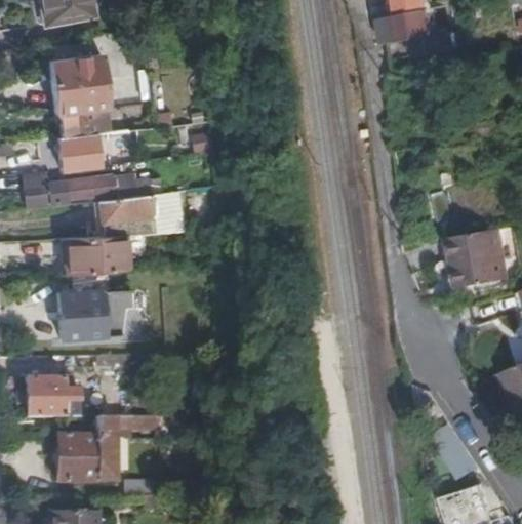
[(41,0),(46,24),(95,15),(91,0),(41,0)]
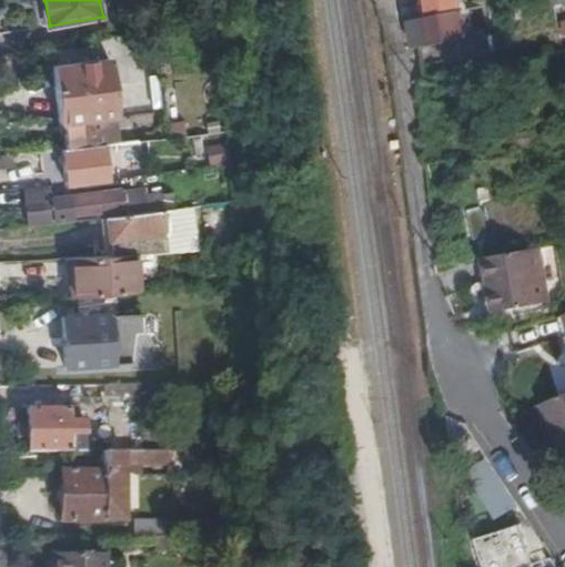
[(426,0),(429,9),(454,3),(453,0),(426,0)]
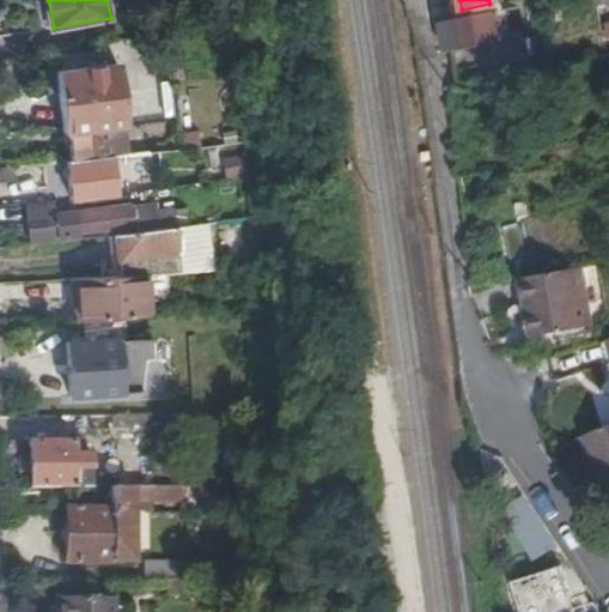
[(457,50),(497,43),(504,42),(498,11),(451,19),(457,50)]
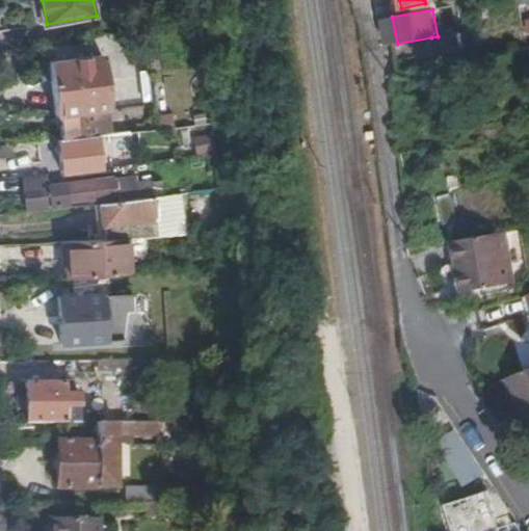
[(466,50),(463,32),(438,36),(431,37),(434,54),(466,50)]
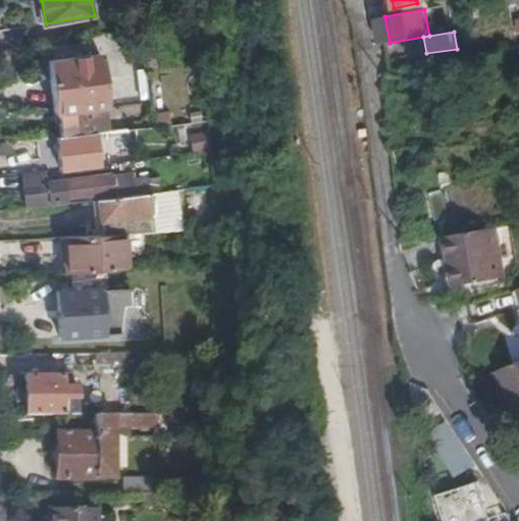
[(52,61),(59,137),(96,134),(95,108),(107,106),(103,55),(52,61)]
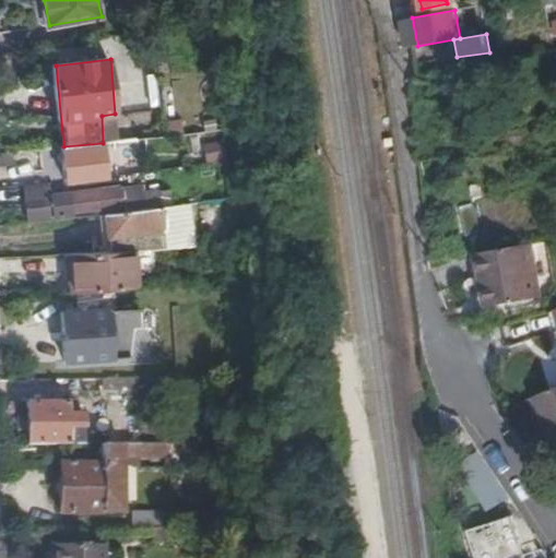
[(152,105),(162,105),(163,74),(153,74),(152,105)]
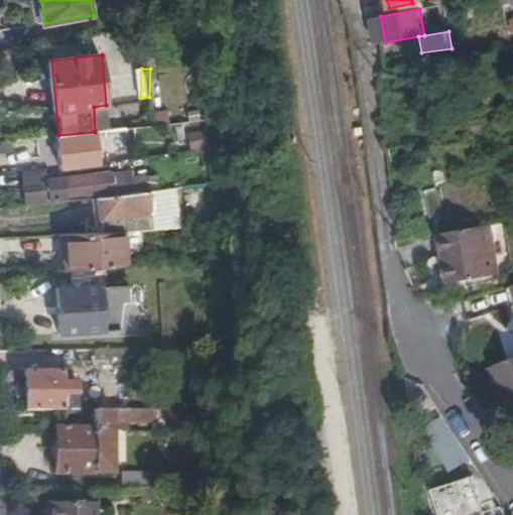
[(170,107),(188,108),(190,77),(172,76),(170,107)]
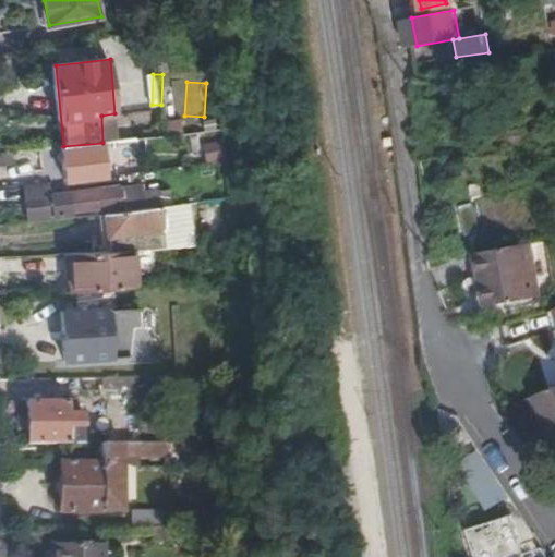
[(106,177),(103,143),(63,146),(68,181),(106,177)]
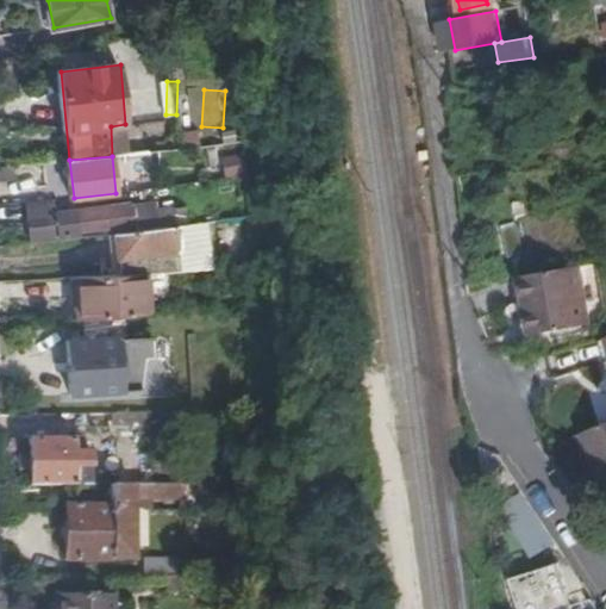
[(68,185),(64,165),(47,167),(50,187),(68,185)]
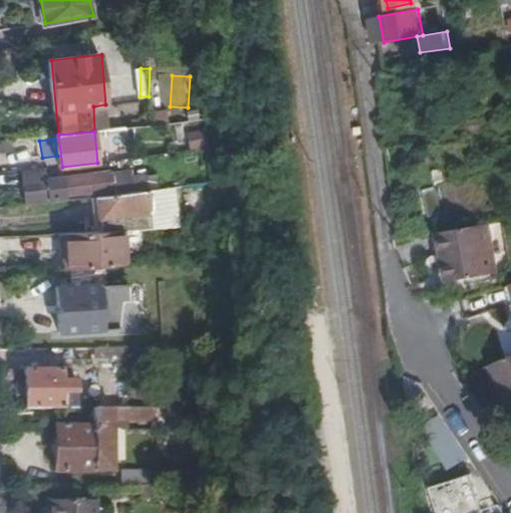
[(89,197),(97,197),(150,191),(148,174),(134,176),(133,170),(25,182),(27,201),(69,196),(69,195),(88,193),(89,197)]
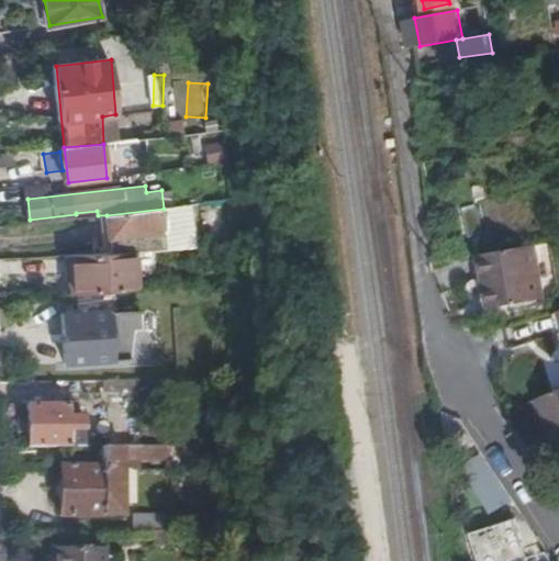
[(507,234),(500,198),(464,205),(472,243),(507,234)]
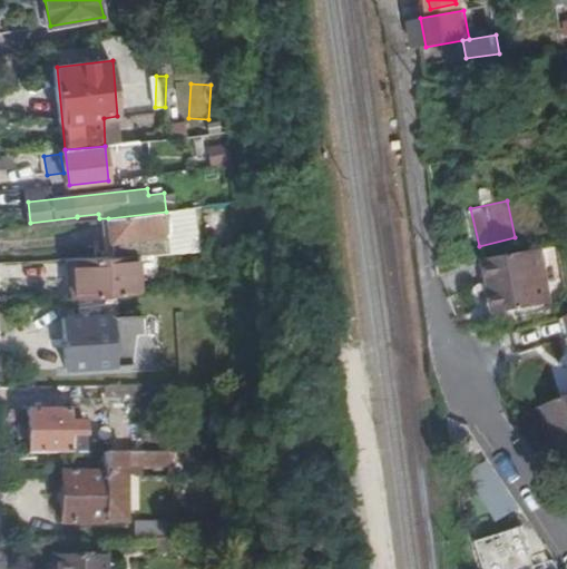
[(201,251),(197,208),(166,212),(170,253),(201,251)]
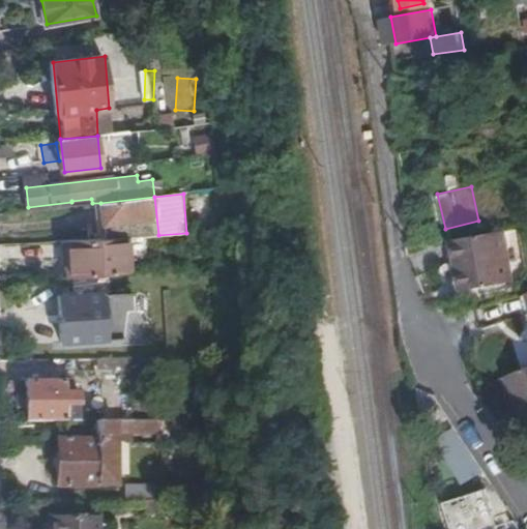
[(105,238),(125,237),(158,235),(154,197),(100,203),(105,238)]
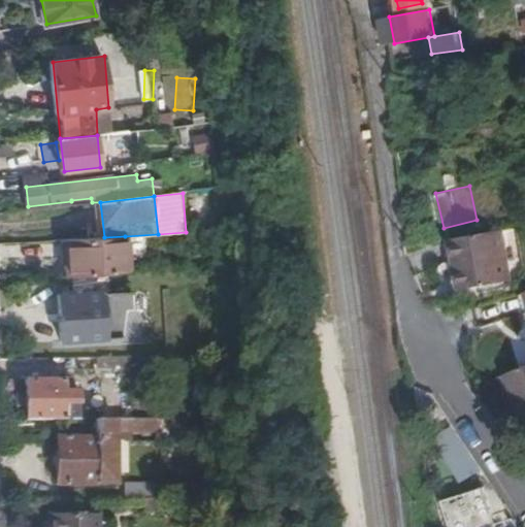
[(462,267),(465,290),(476,288),(478,296),(494,293),(493,285),(517,281),(509,229),(457,237),(461,261),(465,260),(466,266),(462,267)]
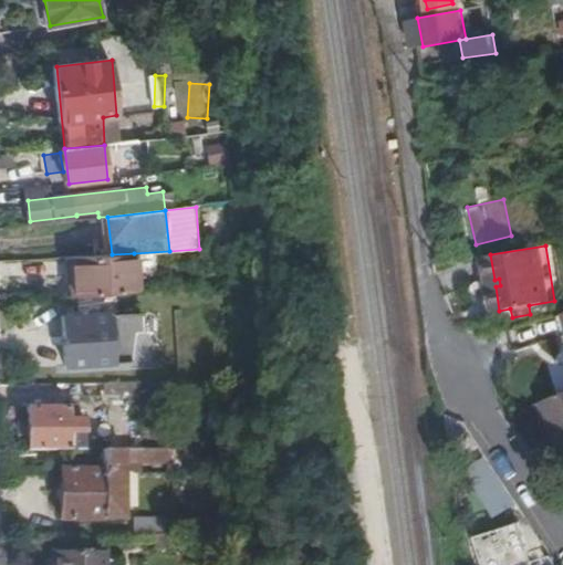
[(73,258),(75,295),(136,291),(134,253),(112,254),(73,258)]
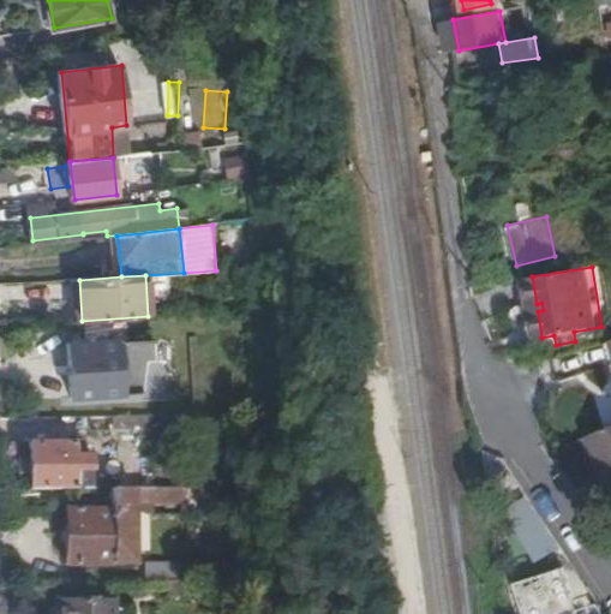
[(70,344),(72,395),(144,391),(147,361),(155,361),(154,341),(126,343),(124,317),(85,321),(87,343),(70,344)]
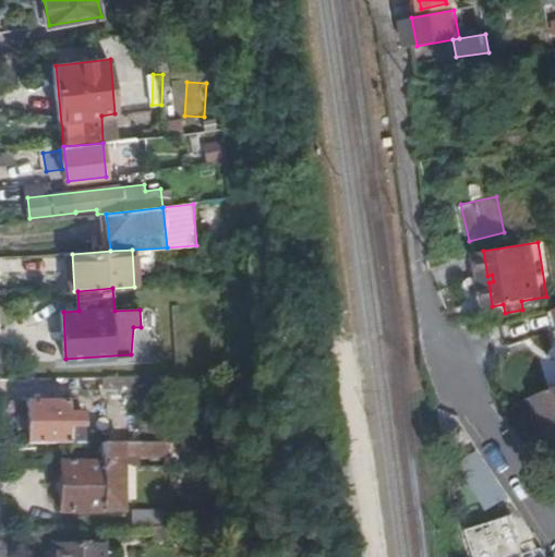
[(141,376),(110,376),(110,389),(142,388),(141,376)]
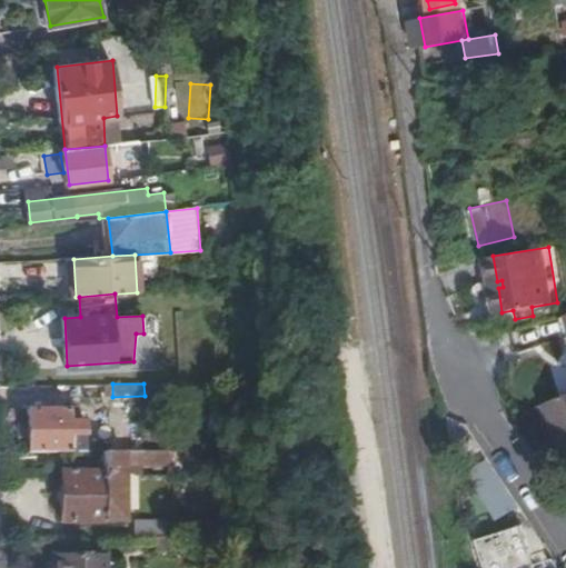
[(565,396),(549,404),(565,444),(565,396)]
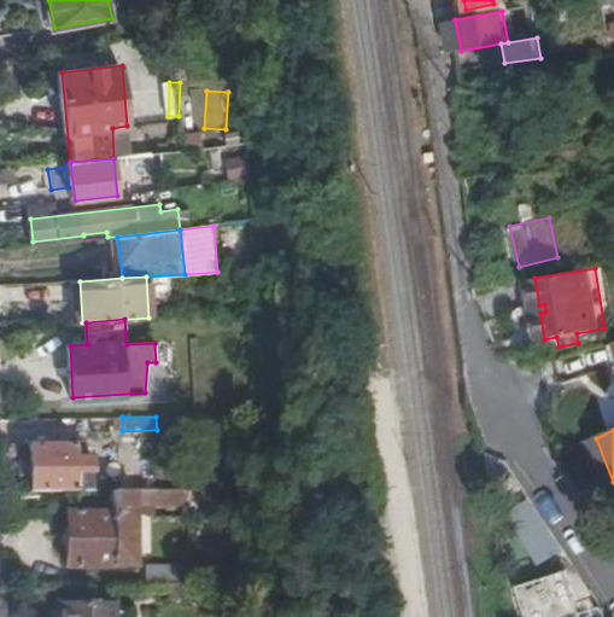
[(33,473),(33,490),(95,490),(94,459),(76,458),(76,443),(33,443),(33,461),(33,473)]
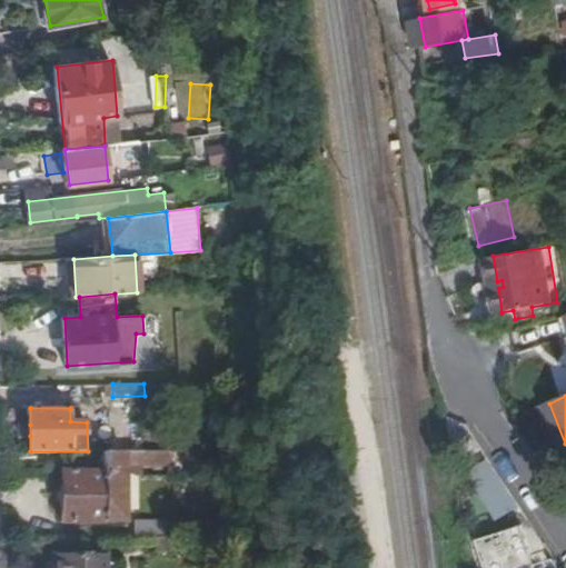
[(30,425),(19,425),(19,436),(30,436),(30,425)]
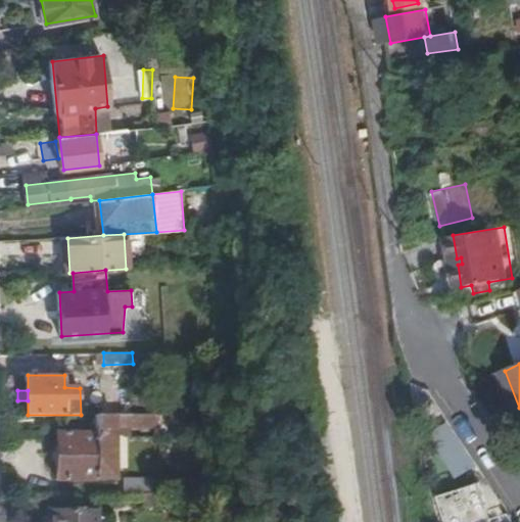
[(159,415),(161,423),(171,423),(170,414),(161,415),(159,415)]
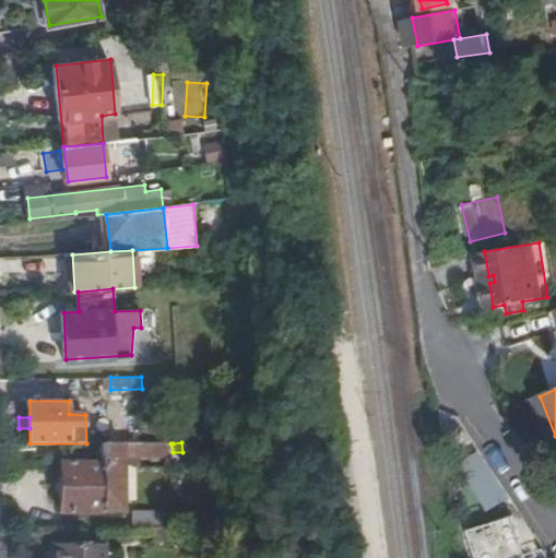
[(173,452),(170,443),(104,443),(104,462),(62,462),(62,511),(125,510),(125,467),(125,459),(174,458),(173,452)]
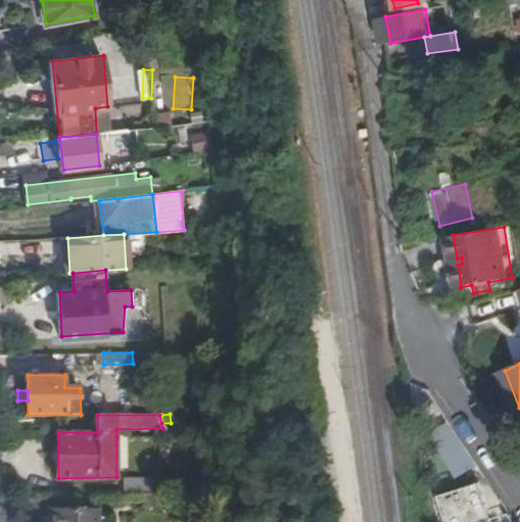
[(460,424),(439,430),(455,476),(474,470),(460,424)]
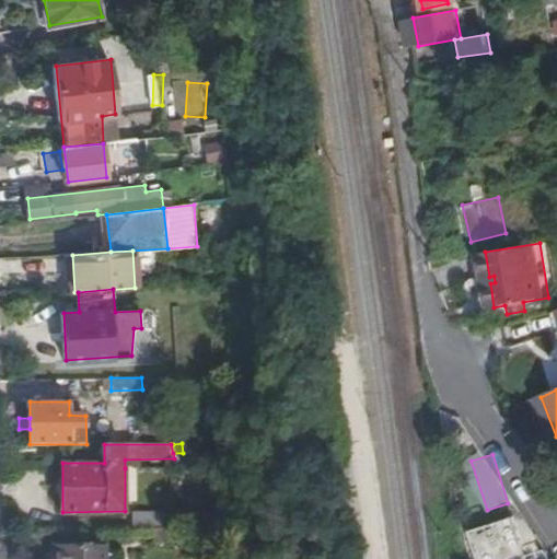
[(170,511),(134,512),(134,528),(171,528),(170,511)]
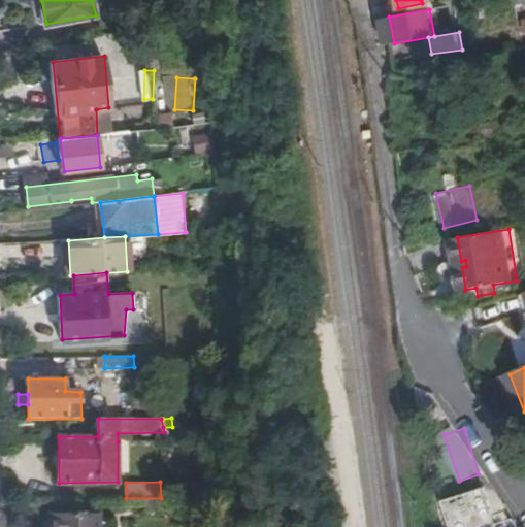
[(455,526),(499,526),(487,488),(447,500),(455,526)]
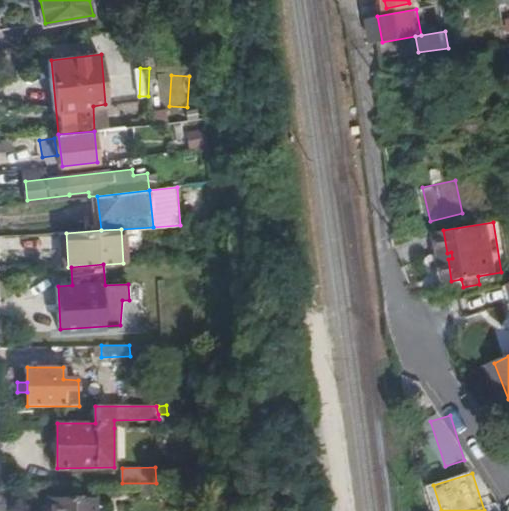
[(98,510),(98,500),(52,499),(51,510),(98,510)]
